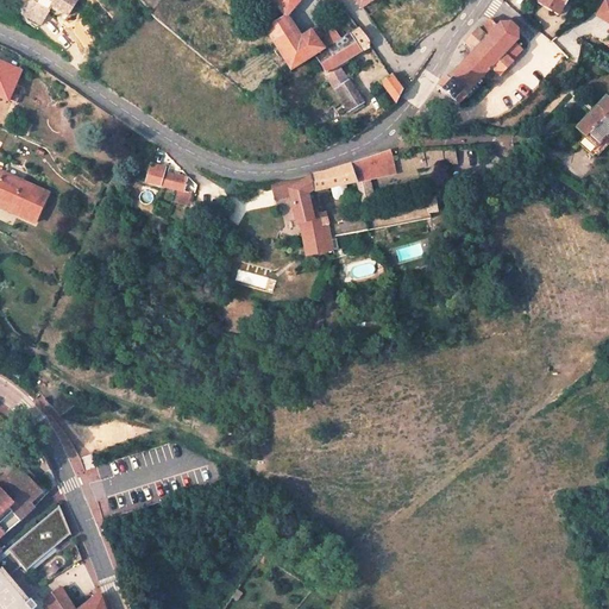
[(51,8),(35,0),(32,0),(25,13),(43,23),(51,8)]
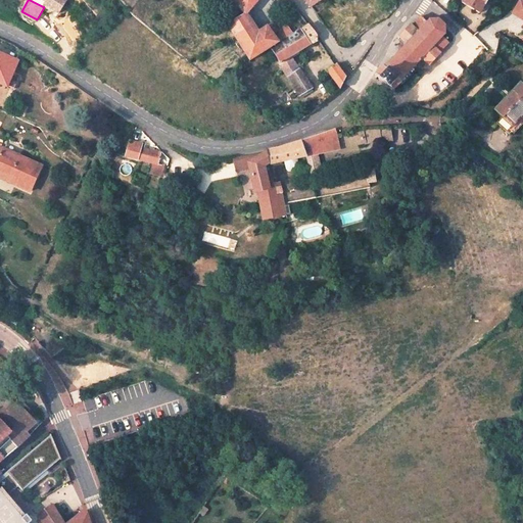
[(30,0),(44,7),(46,3),(59,10),(64,0),(30,0)]
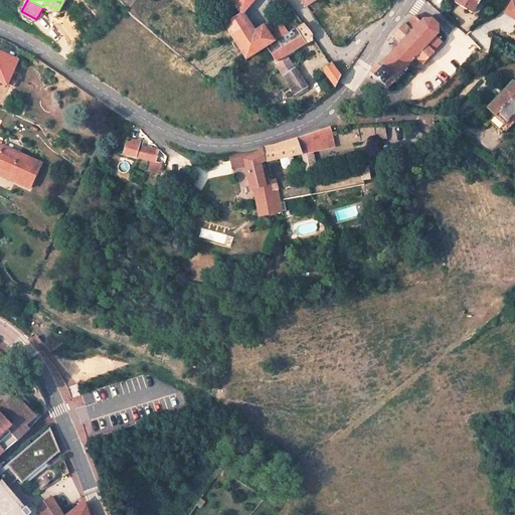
[(252,0),(229,0),(241,13),(252,0)]
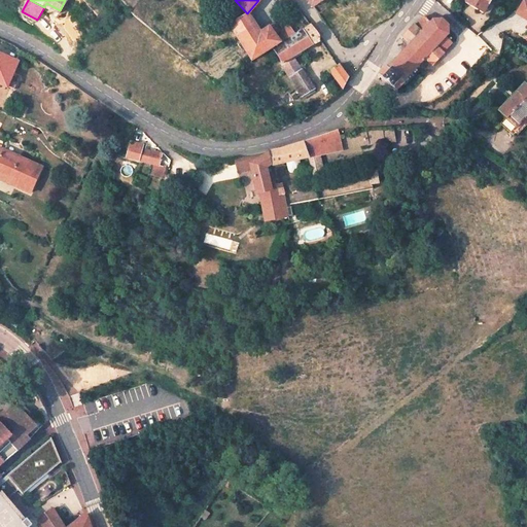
[(466,0),(465,2),(483,13),(488,5),(489,6),(492,0),(466,0)]
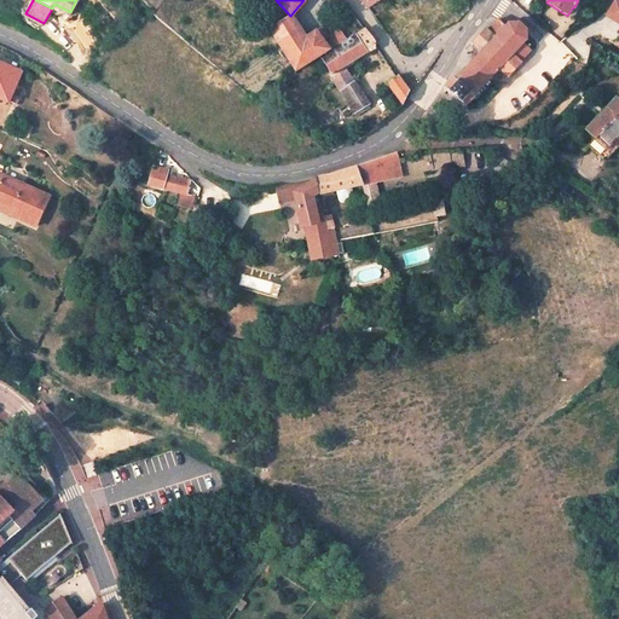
[(618,4),(614,1),(606,16),(618,24),(618,48),(618,4)]
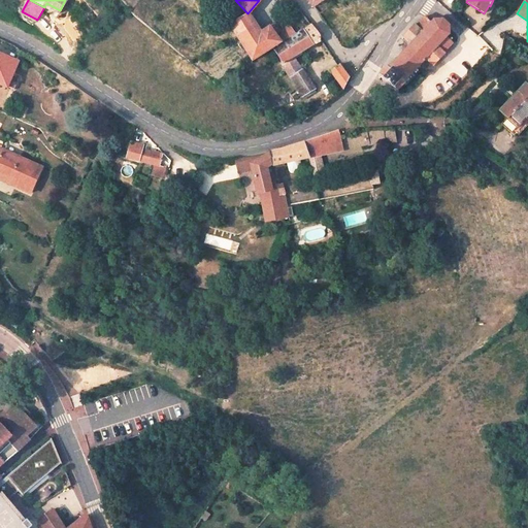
[(248,13),(230,25),(253,60),(279,42),(274,35),(268,27),(260,32),(248,13)]
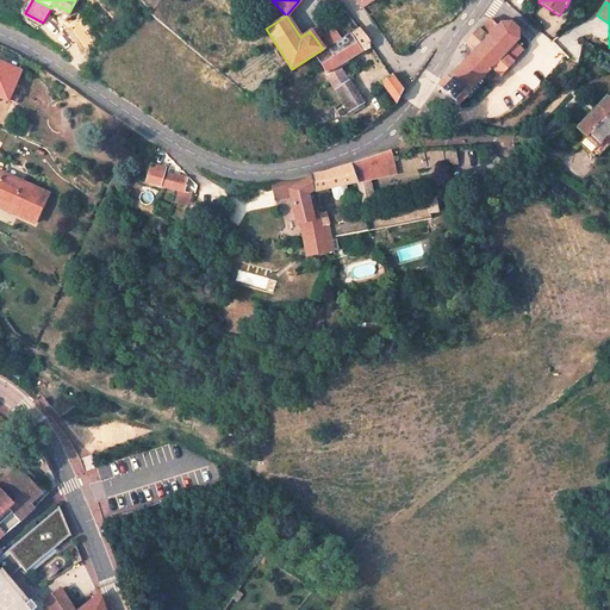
[(449,76),(437,88),(458,106),(470,95),(468,93),(492,68),(500,76),(515,62),(512,61),(523,50),(516,43),(518,39),(518,35),(518,30),(511,23),(500,23),(497,26),(490,19),(480,30),(479,29),(466,43),(474,51),(465,62),(450,78),(449,76)]
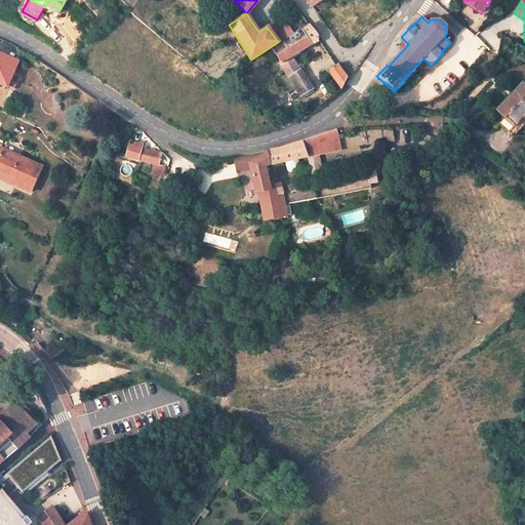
[(285,24),(273,35),(278,42),(292,33),(285,24)]
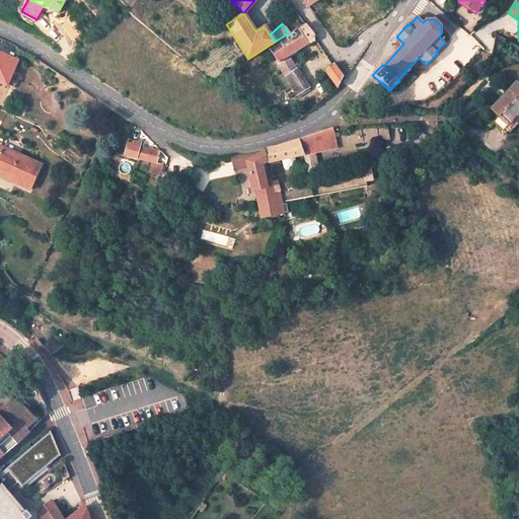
[(305,25),(270,48),(279,63),(278,64),(286,78),(293,88),(297,95),(309,87),(289,56),(315,40),(315,38),(306,24),(305,25)]
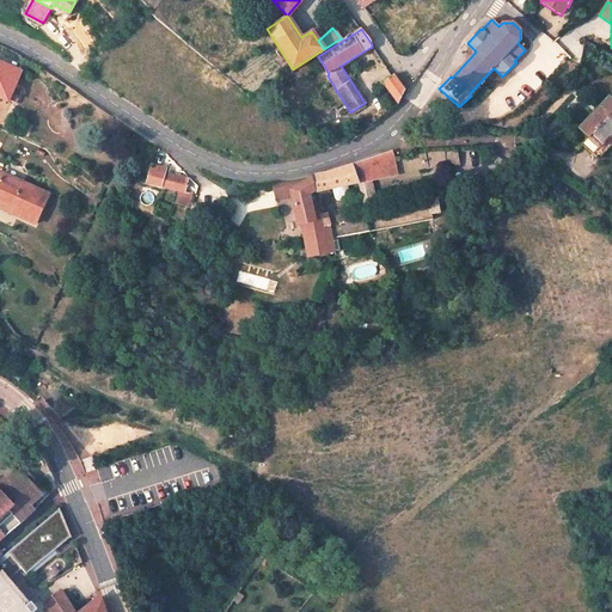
[(20,72),(0,62),(0,97),(8,101),(20,72)]
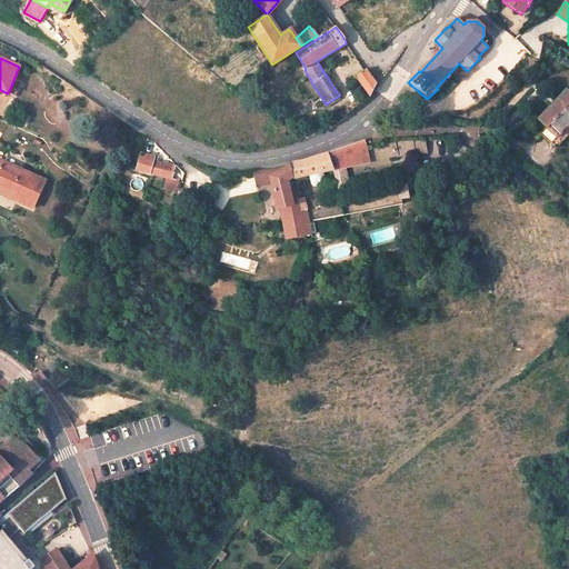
[(365,72),(357,78),(370,96),(376,86),(367,72),(365,72)]
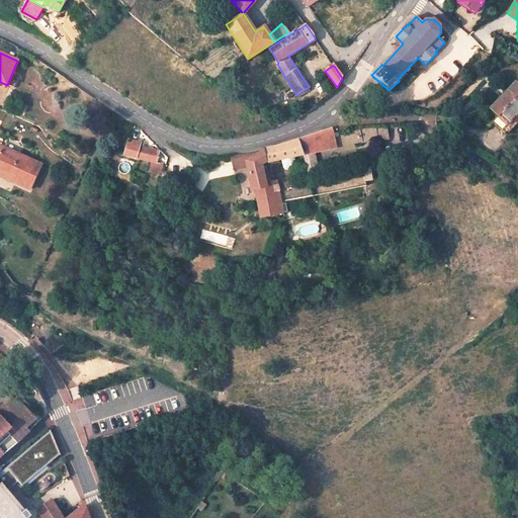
[(285,78),(281,80),(287,91),(292,88),(285,78)]
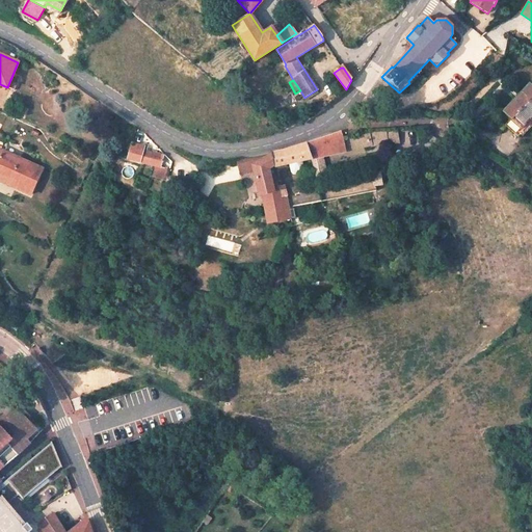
[(531,86),(529,83),(503,111),(521,128),(530,117),(531,120),(531,86)]
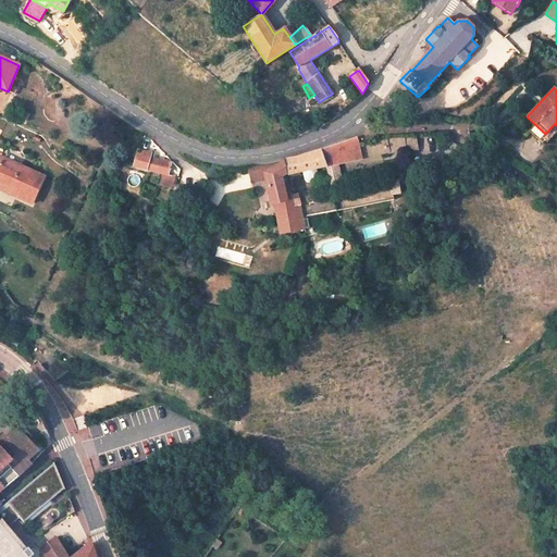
[(357,138),(320,150),(324,166),(405,149),(404,135),(400,135),(381,138),(358,143),(357,138)]
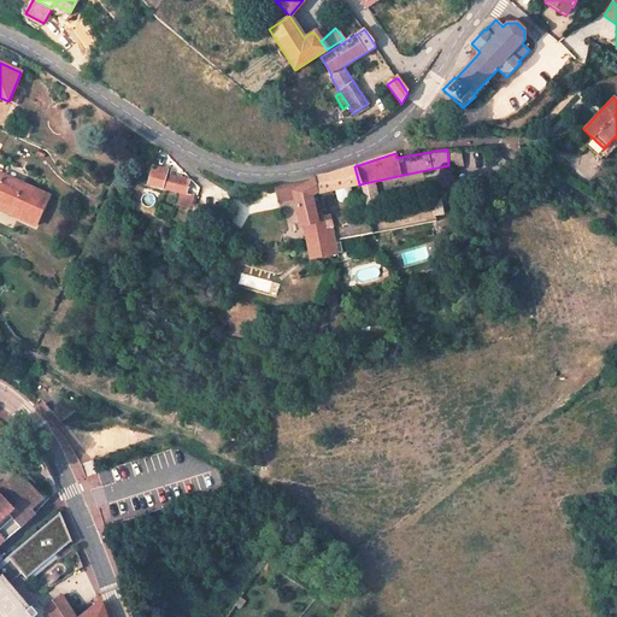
[(474,165),(472,151),(447,150),(448,165),(463,164),(464,169),(474,165)]
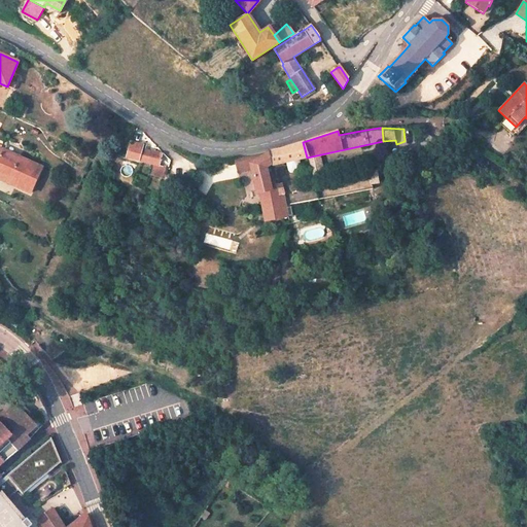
[(127,157),(154,165),(152,174),(162,177),(164,167),(160,166),(162,154),(144,150),(145,146),(131,142),(127,157)]
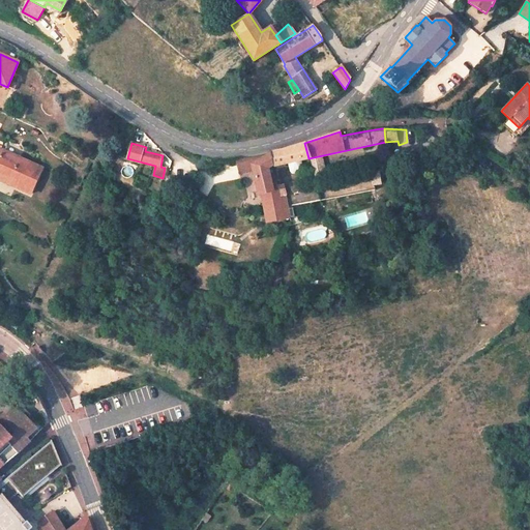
[(270,153),(269,153),(272,166),(288,163),(292,162),(299,160),(308,158),(304,143),(281,151),(270,153)]
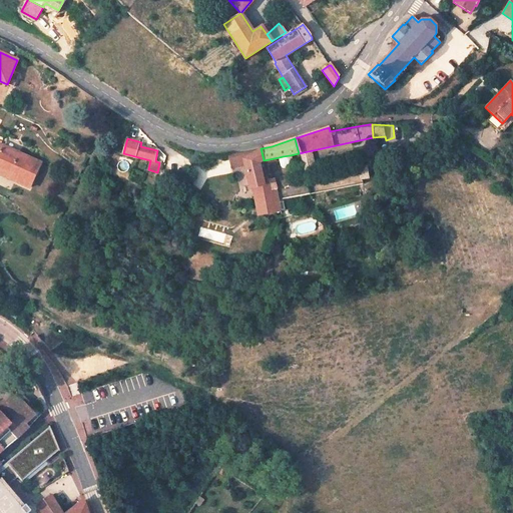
[(41,163),(1,145),(0,147),(0,168),(19,177),(17,182),(29,188),(41,163)]
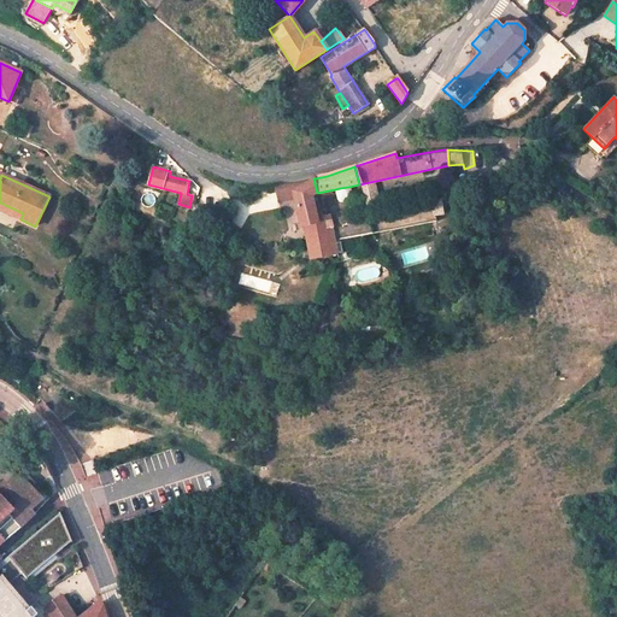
[(293,192),(294,198),(298,213),(301,227),(318,223),(313,203),(318,203),(317,193),(313,178),(283,183),(274,183),(277,195),(293,192)]
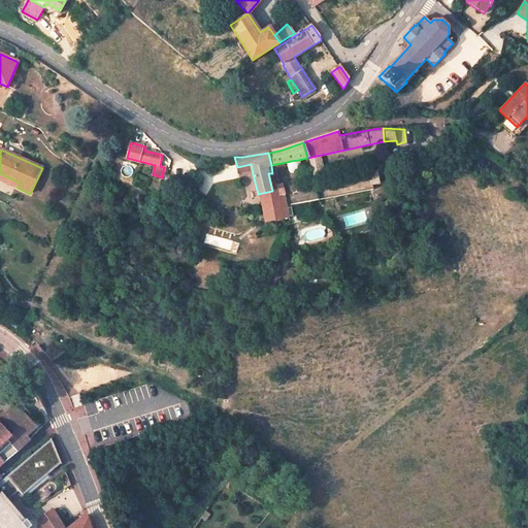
[(323,157),(311,158),(312,172),(324,171),(323,157)]
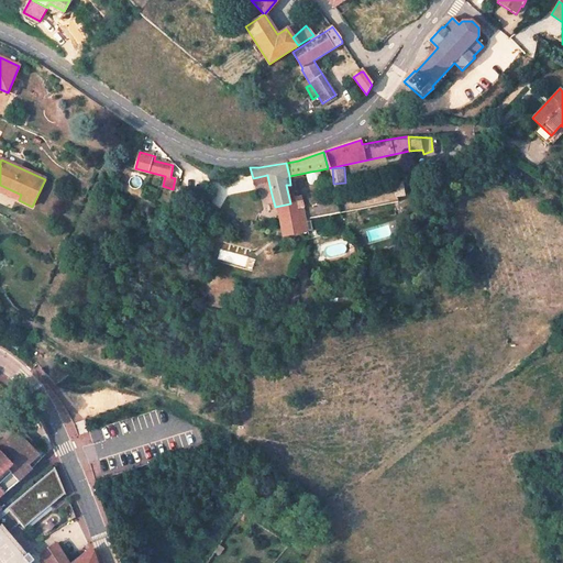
[(310,172),(306,173),(307,181),(310,183),(319,181),(320,179),(318,170),(310,172)]
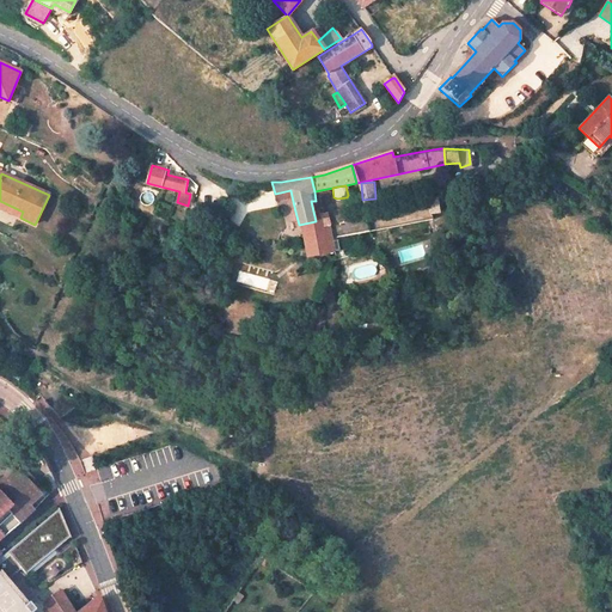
[(365,218),(368,232),(434,220),(433,214),(439,213),(436,197),(429,197),(430,204),(365,218)]
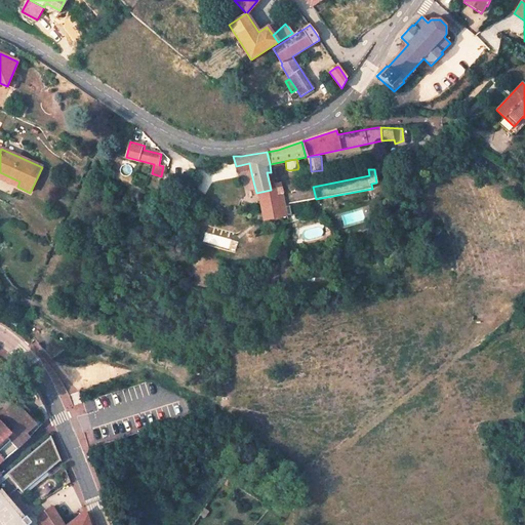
[(19,182),(0,172),(0,178),(17,187),(19,182)]
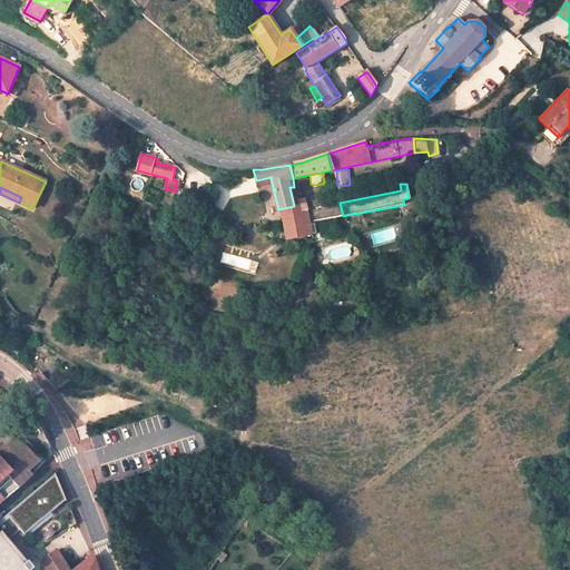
[(306,209),(308,218),(311,234),(316,233),(314,222),(343,216),(340,203),(307,209),(306,209)]
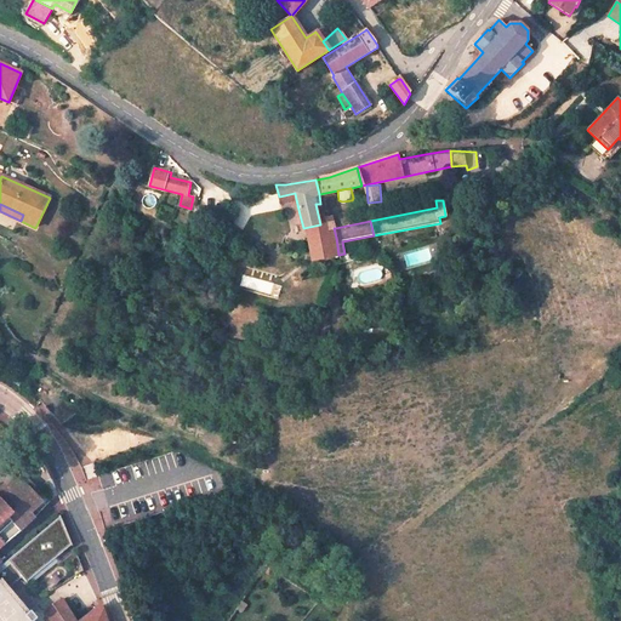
[(336,238),(311,244),(313,260),(339,255),(336,238)]
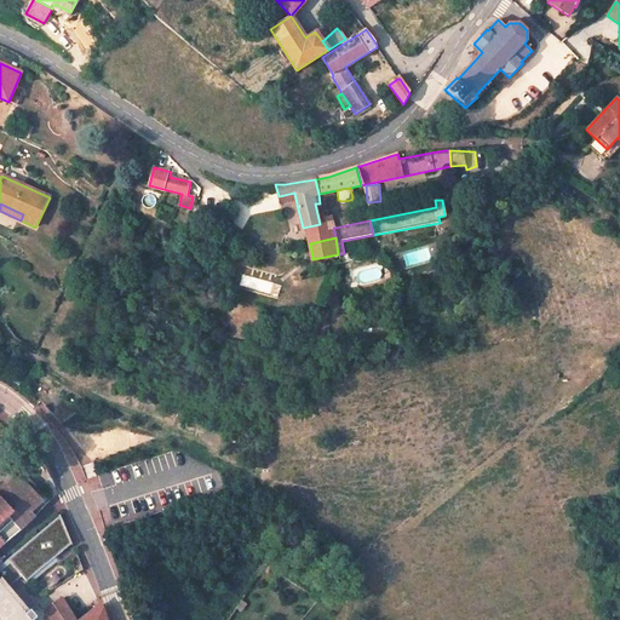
[(1,409),(0,411),(0,419),(9,428),(15,422),(1,409)]
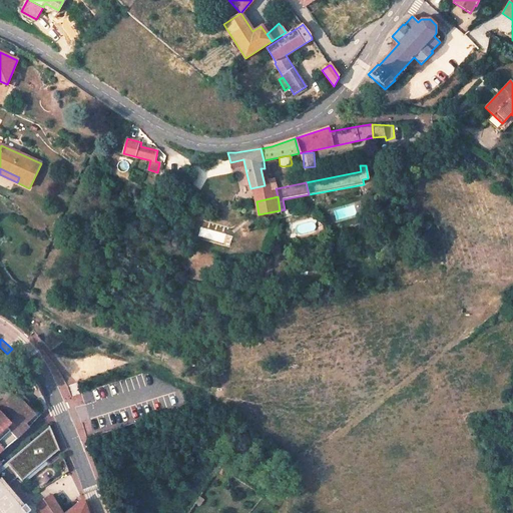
[(17,392),(15,395),(19,400),(25,406),(28,403),(17,392)]
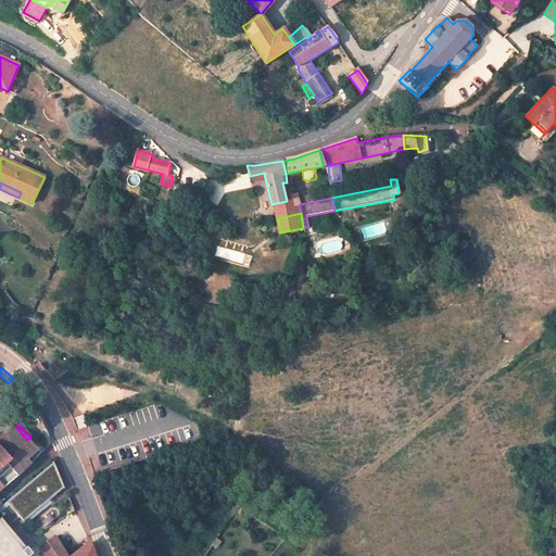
[(16,428),(5,438),(10,442),(21,433),(16,428)]
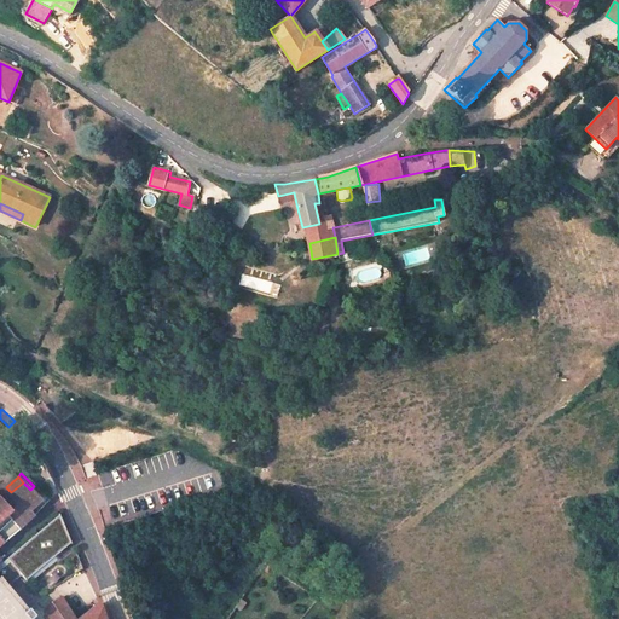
[(1,487),(0,489),(0,560),(1,560),(0,557),(0,544),(22,527),(34,515),(30,512),(41,502),(30,490),(23,482),(11,492),(6,487),(4,490),(1,487)]
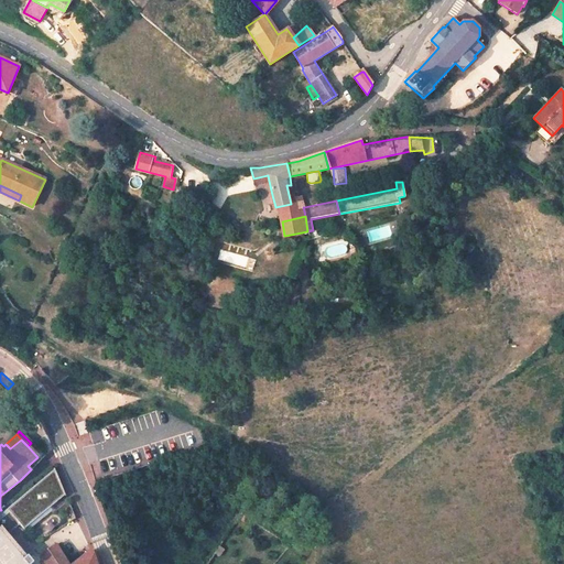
[(18,496),(3,508),(7,510),(0,516),(0,527),(6,533),(17,523),(21,528),(63,494),(53,467),(18,496)]
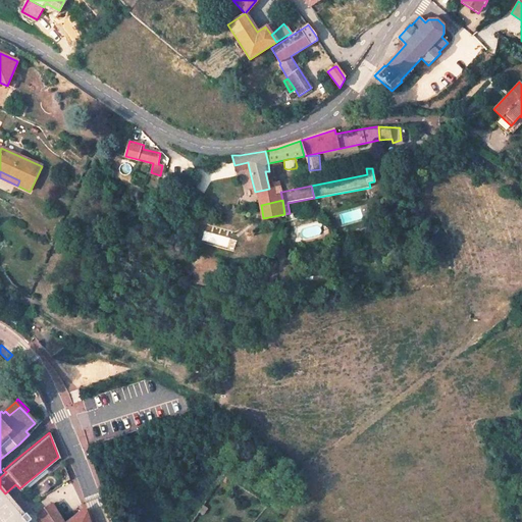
[(64,521),(50,504),(38,513),(44,521),(89,521),(85,510),(67,521),(64,521)]
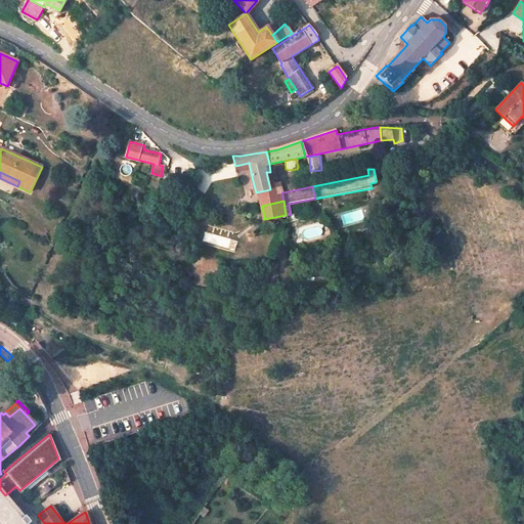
[(25,515),(20,519),(25,523),(27,523),(31,522),(25,515)]
